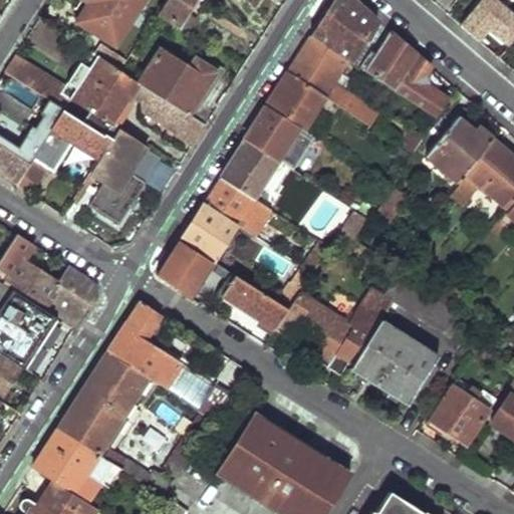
[(79,0),(69,16),(114,44),(143,0),(79,0)]
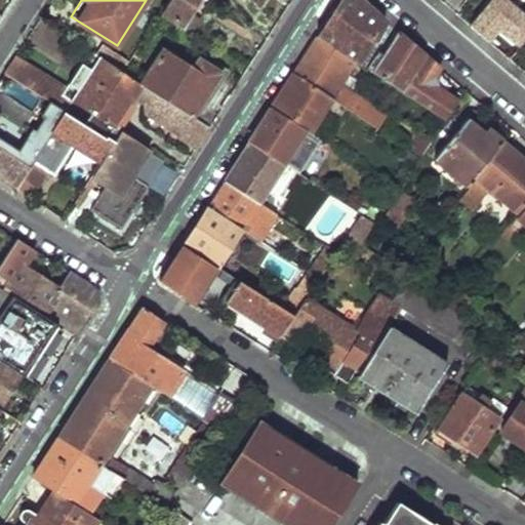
[(168,0),(161,12),(184,27),(200,0),(168,0)]
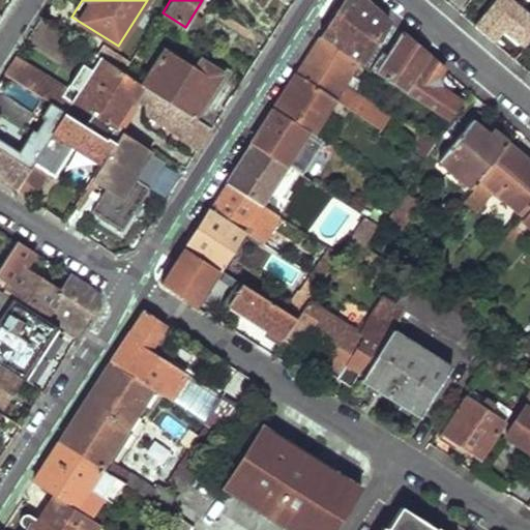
[(345,0),(320,38),(359,63),(362,65),(378,41),(388,22),(362,0),(345,0)]
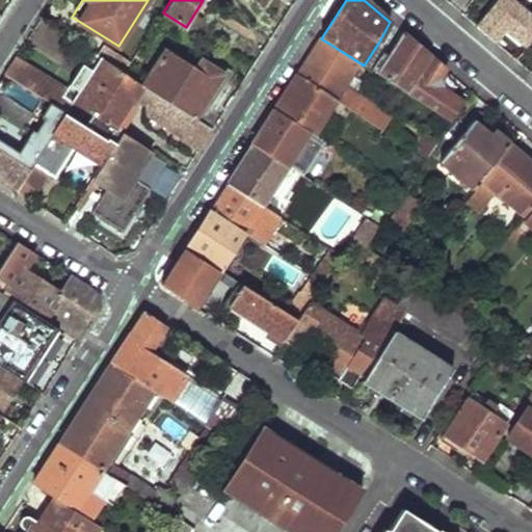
[(531,21),(505,0),(500,0),(477,29),(493,44),(505,29),(525,45),(531,35),(531,21)]
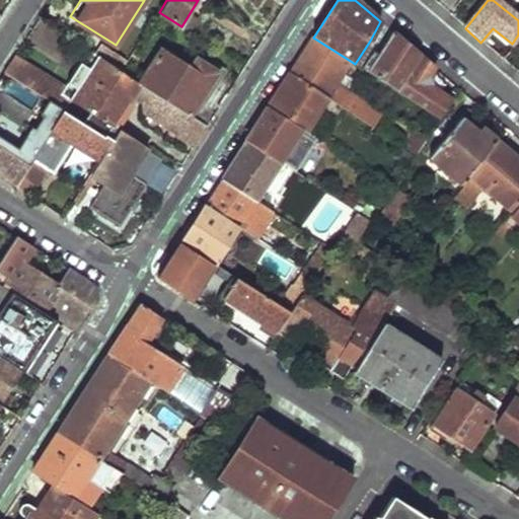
[(376,60),(368,73),(399,93),(422,57),(393,32),(376,60)]
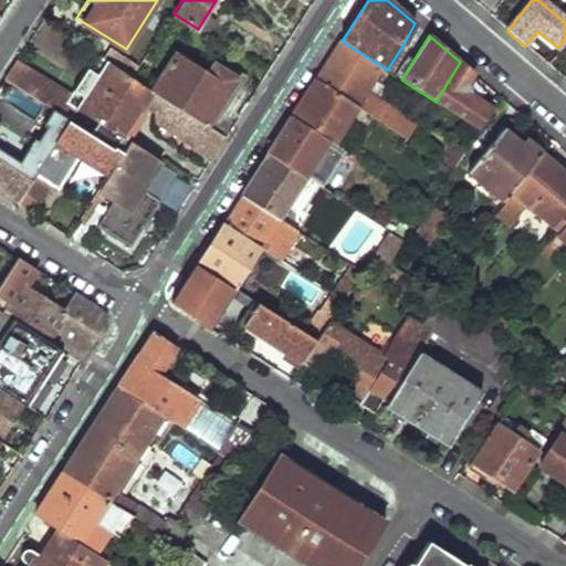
[(342,41),(316,81),(357,107),(384,67),(342,41)]
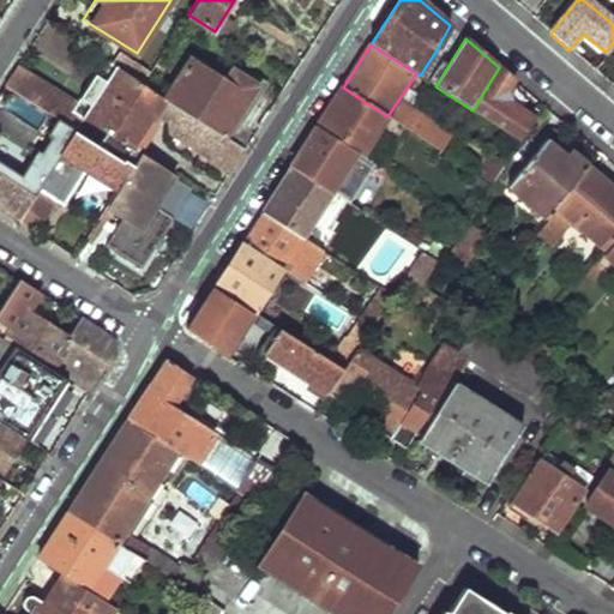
[(443,52),(438,48),(420,76),(426,80),(443,52)]
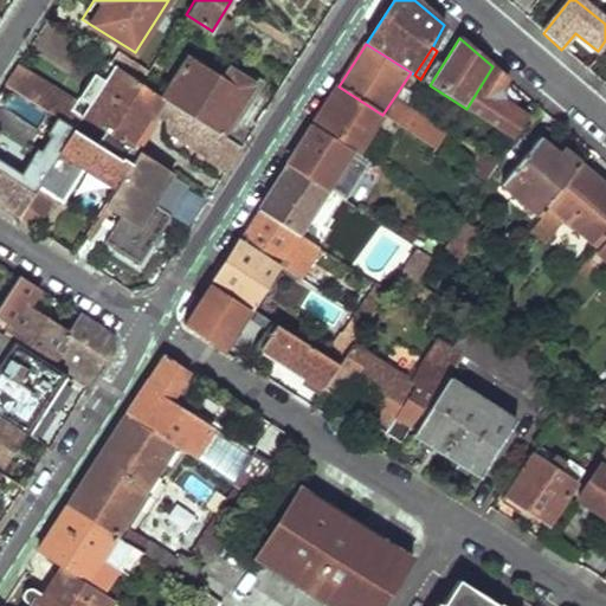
[(188,56),(161,97),(174,104),(220,135),(252,85),(230,70),(224,78),(188,56)]
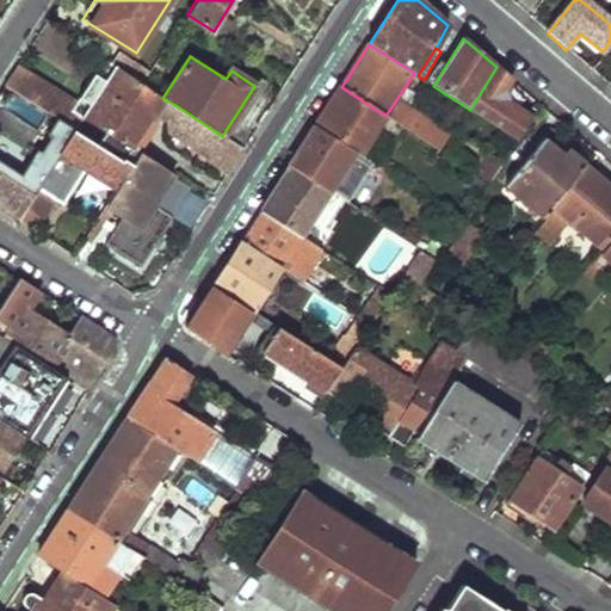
[(66,97),(17,65),(4,85),(44,110),(75,129),(84,117),(105,131),(109,134),(142,84),(104,60),(72,110),(62,103),(66,97)]
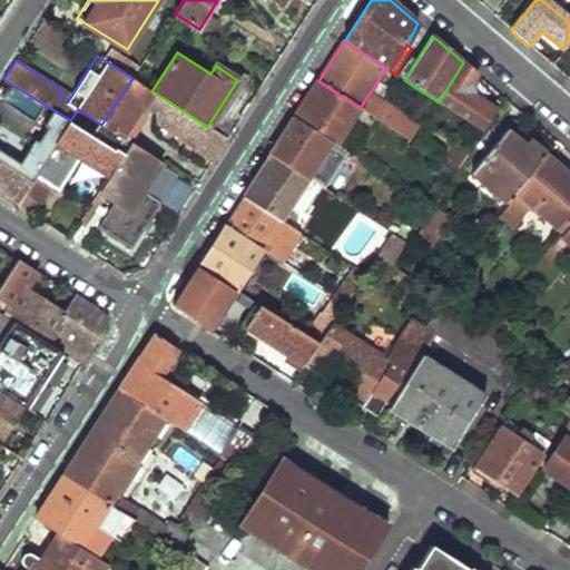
[(399,77),(404,80),(413,66),(409,62),(399,77)]
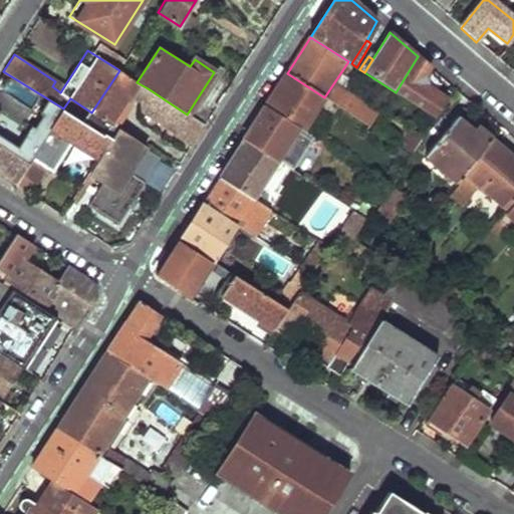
[(418,56),(396,92),(438,119),(448,101),(425,89),(422,80),(431,68),(418,56)]
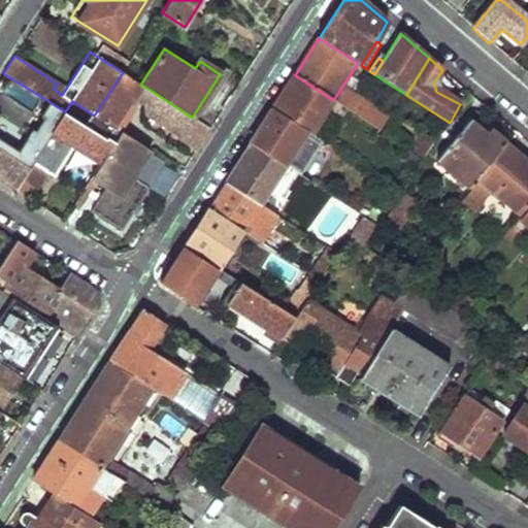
[(123,72),(94,116),(113,128),(133,97),(143,104),(152,91),(140,85),(123,72)]
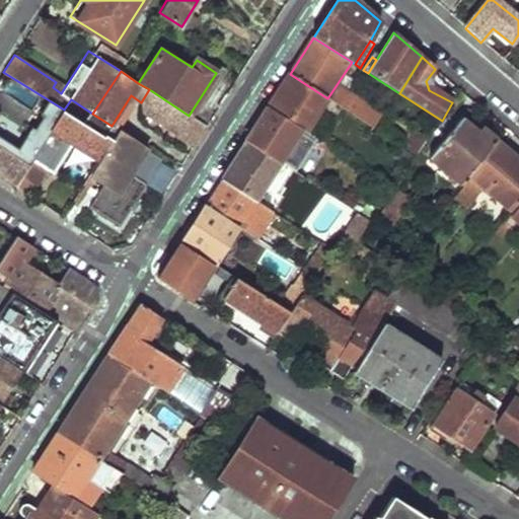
[(290,74),(269,108),(305,132),(311,123),(296,113),(301,104),(317,115),(327,98),(290,74)]
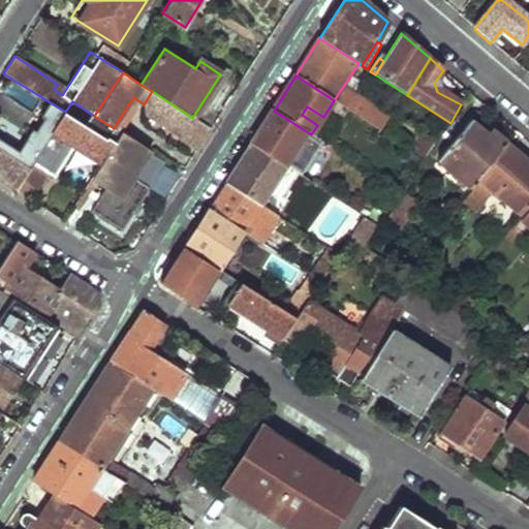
[(152,91),(144,104),(147,114),(200,148),(211,131),(192,118),(152,91)]
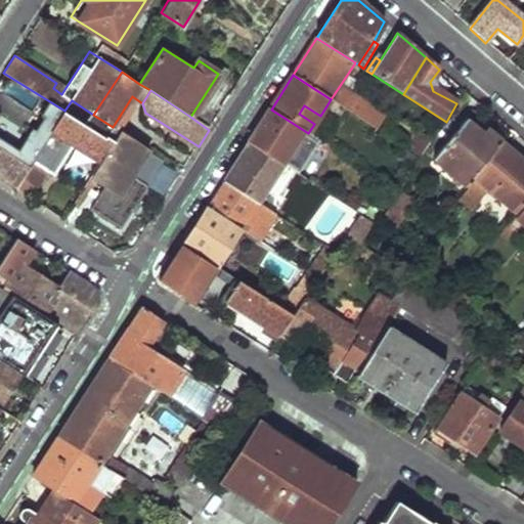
[(0,178),(14,188),(29,167),(64,111),(38,94),(30,108),(49,121),(40,135),(35,132),(22,151),(0,136),(0,178)]
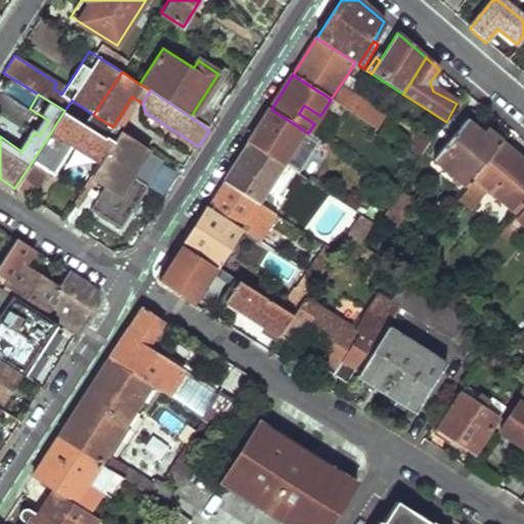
[(342,94),(337,102),(360,118),(364,112),(361,110),(362,106),(342,94)]
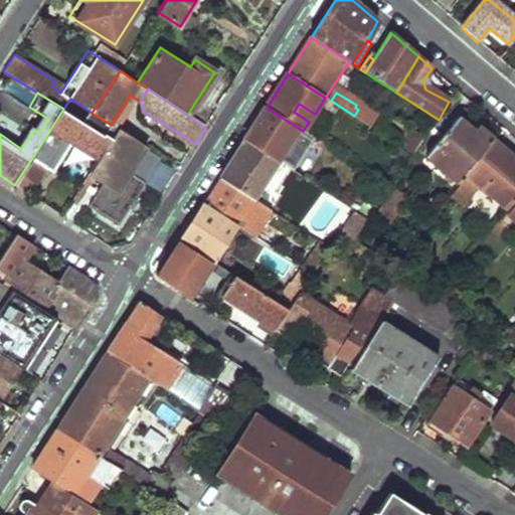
[(303,131),(267,108),(244,142),(280,164),(281,165),(296,142),(309,151),(317,140),(303,131)]
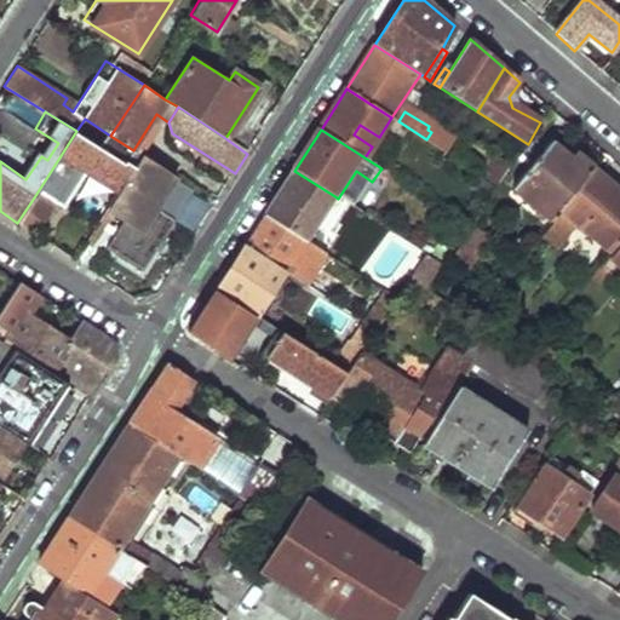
[(76,131),(34,197),(17,223),(34,234),(50,208),(58,214),(86,173),(118,193),(135,167),(126,162),(133,150),(110,136),(107,133),(99,145),(76,131)]
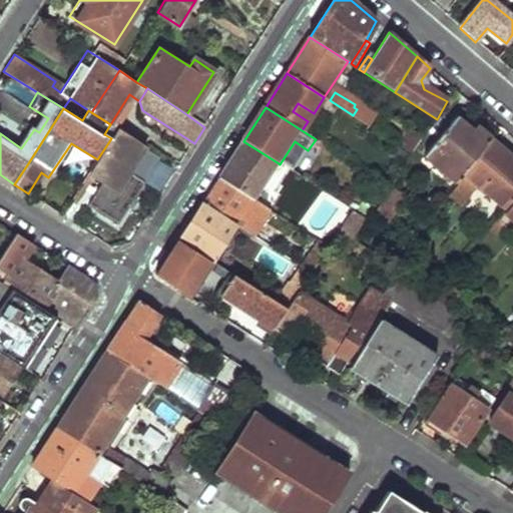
[(461,113),(425,155),(457,182),(492,140),(461,113)]
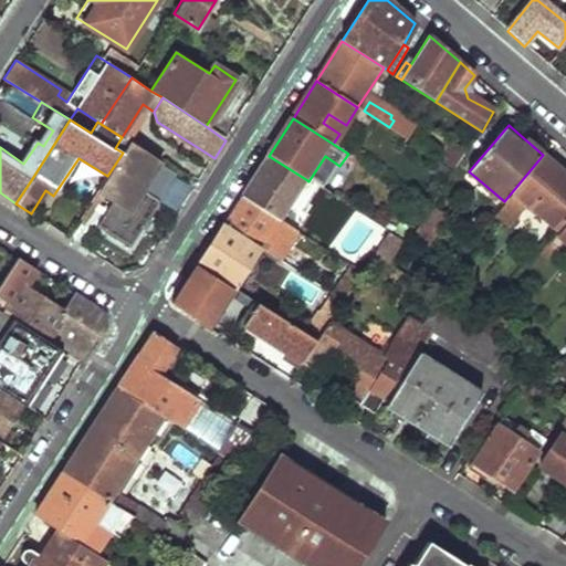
[(122,137),(115,148),(123,153),(128,142),(122,137)]
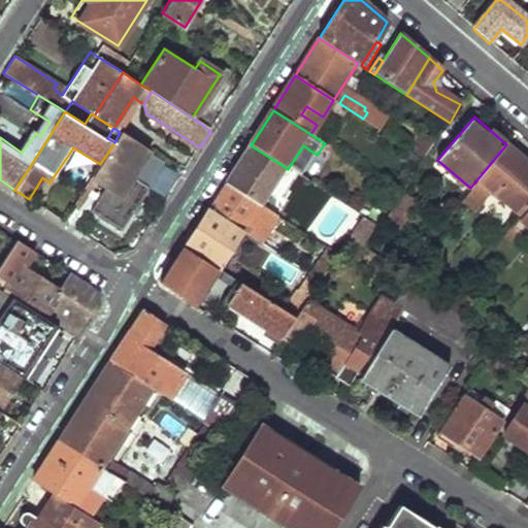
[(100,164),(89,184),(118,201),(149,151),(120,132),(114,142),(100,164)]
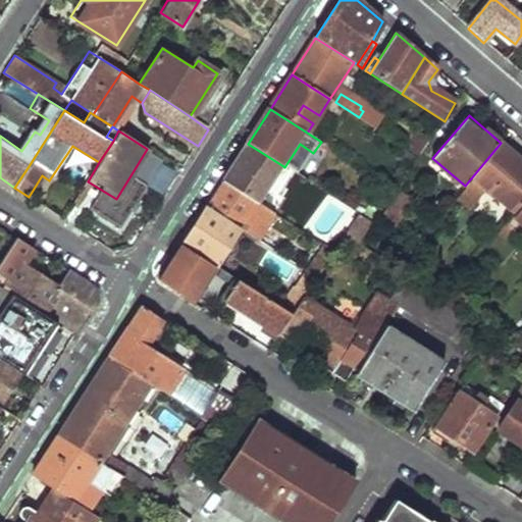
[(283,166),(248,144),(223,181),(259,204),(283,166)]
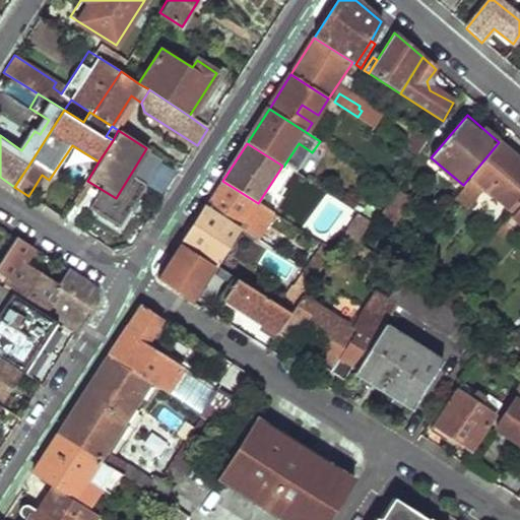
[(519,161),(501,145),(473,180),(482,189),(510,212),(519,200),(519,161)]
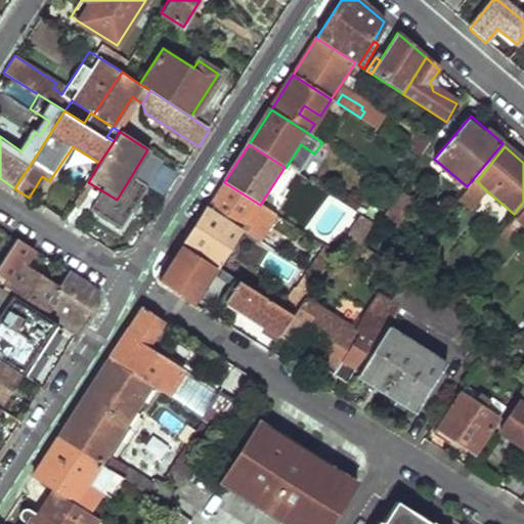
[(303,164),(297,175),(313,185),(320,175),(303,164)]
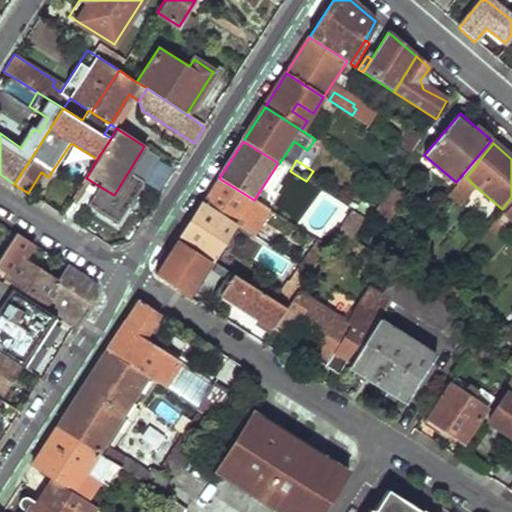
[(466,177),(451,197),(460,204),(475,186),(466,177)]
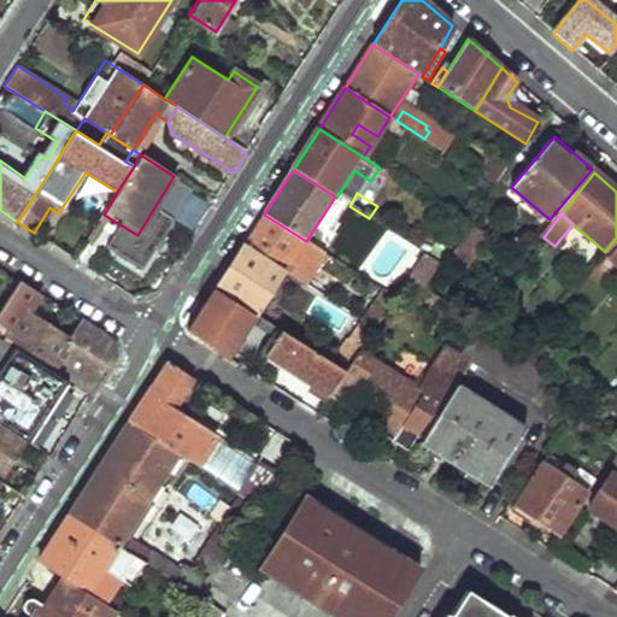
[(264,215),(245,246),(285,271),(298,281),(311,263),(324,271),(333,258),(306,241),(264,215)]
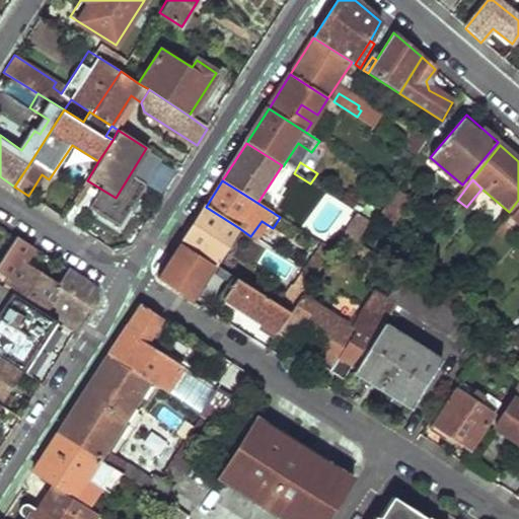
[(390,187),(386,193),(392,197),(396,191),(395,190),(390,187)]
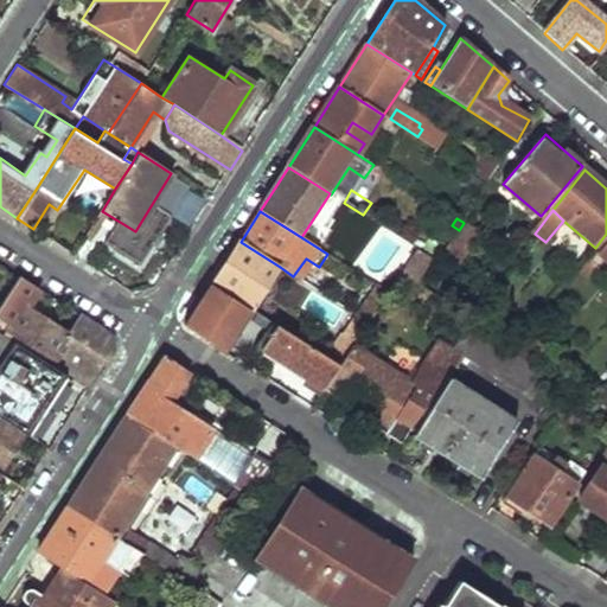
[(459,230),(442,255),(459,266),(481,236),(464,223),(459,230)]
